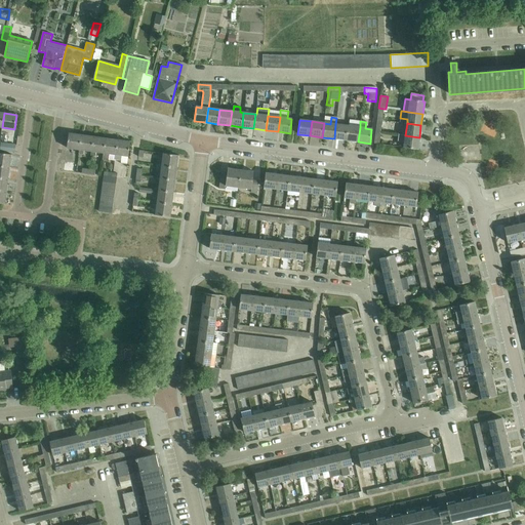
[(334,138),(346,140),(348,126),(335,124),(334,138)]
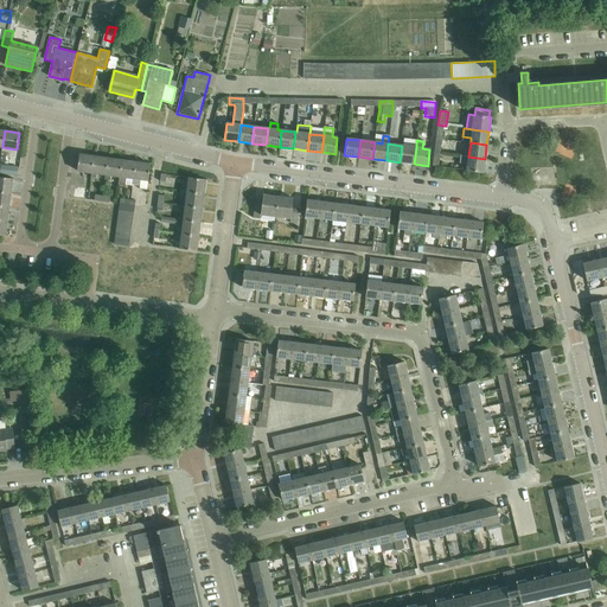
[(400,163),(414,164),(416,147),(402,146),(400,163)]
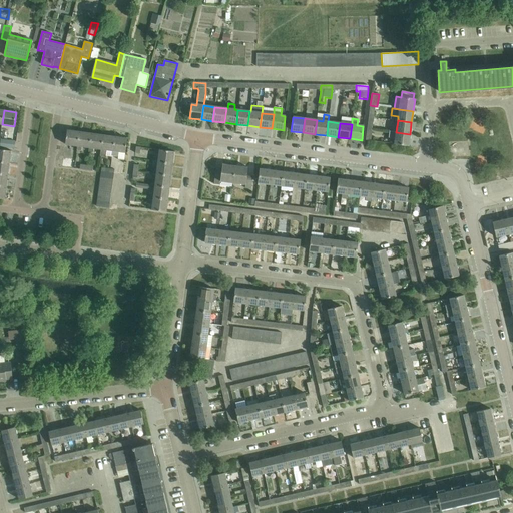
[(64,144),(77,146),(79,132),(67,130),(64,144)]
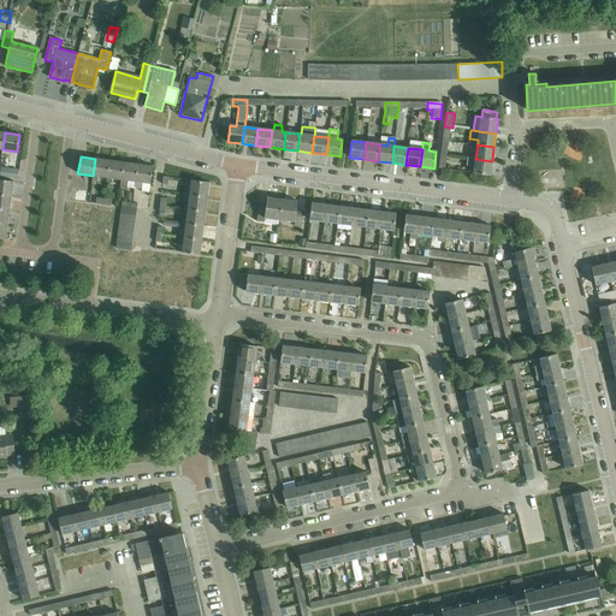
[(492,161),(475,159),(468,158),(467,165),(474,166),(473,173),(490,176),(492,161)]
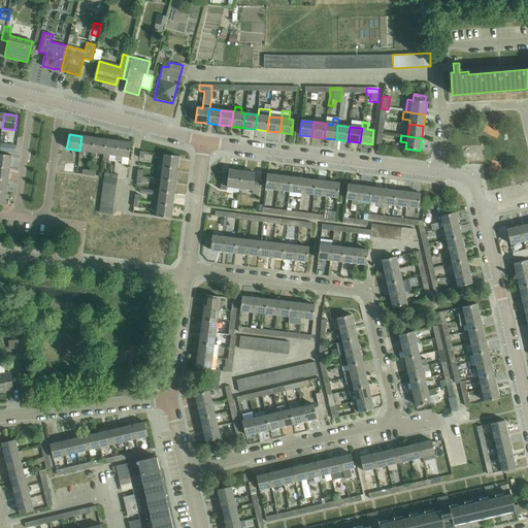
[(85,152),(91,153),(94,137),(81,136),(79,151),(79,155),(84,155),(85,152)]
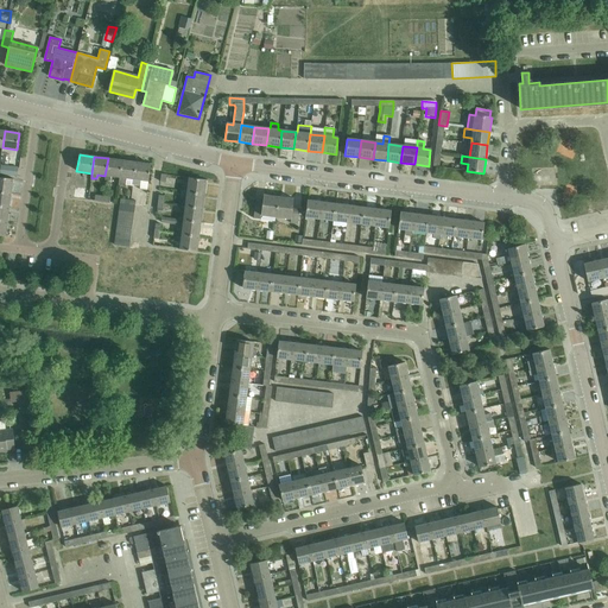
[(111,176),(119,177),(121,160),(108,158),(105,176),(106,176),(106,179),(111,181),(111,176)]
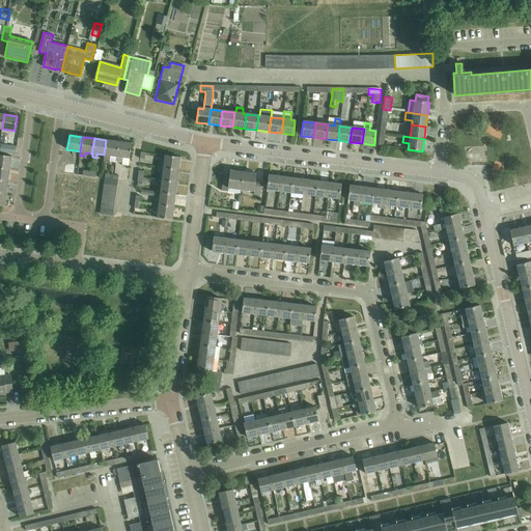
[(106,140),(104,155),(103,162),(109,163),(110,156),(116,157),(118,142),(106,140)]
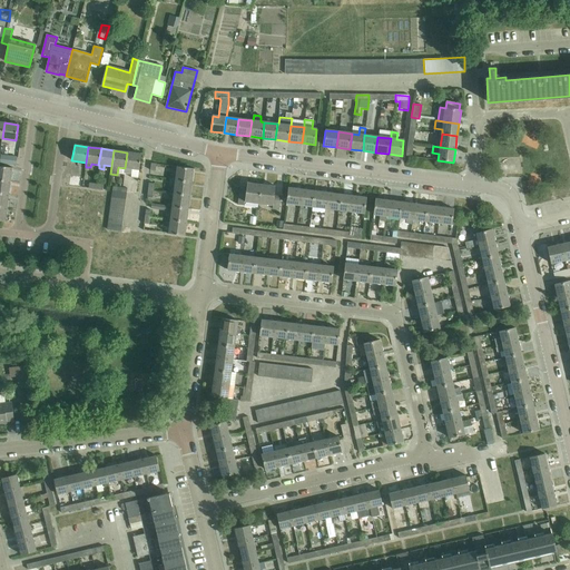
[(125,168),(124,174),(131,175),(131,169),(138,170),(140,154),(127,153),(125,168)]
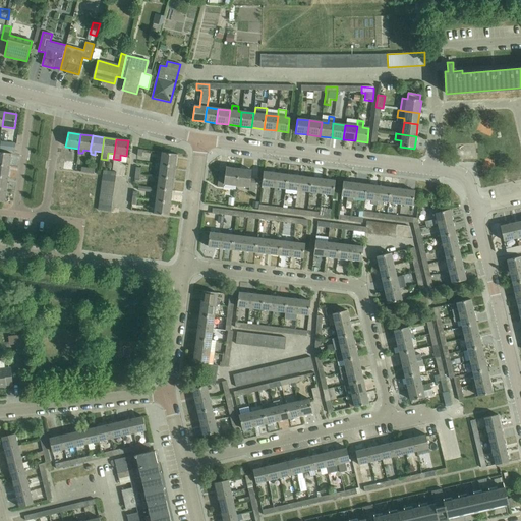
[(0,152),(0,164),(9,166),(11,154),(0,152)]
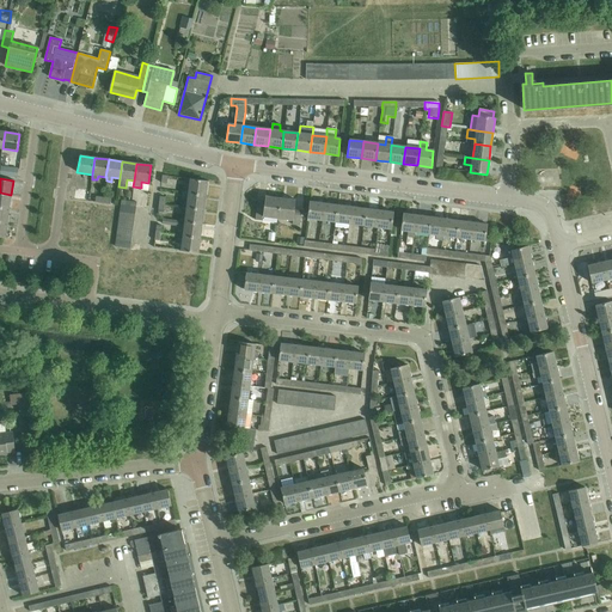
[(189,194),(206,196),(208,182),(187,178),(185,183),(190,184),(189,193),(189,194)]
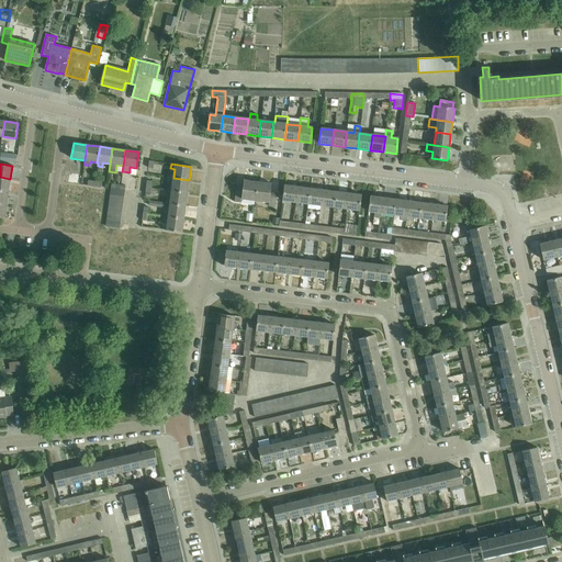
[(67,182),(80,184),(81,176),(68,173),(67,182)]
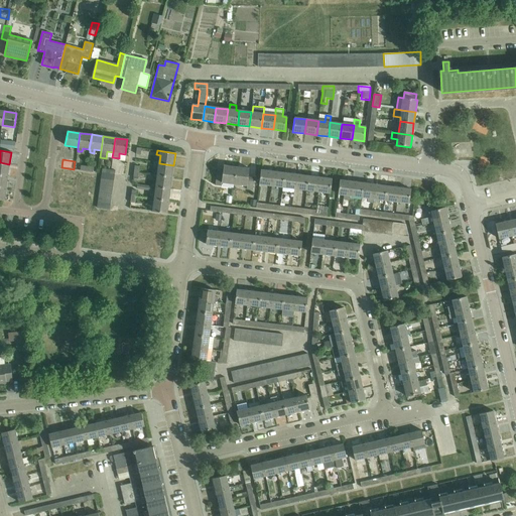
[(125,173),(126,159),(119,159),(118,173),(125,173)]
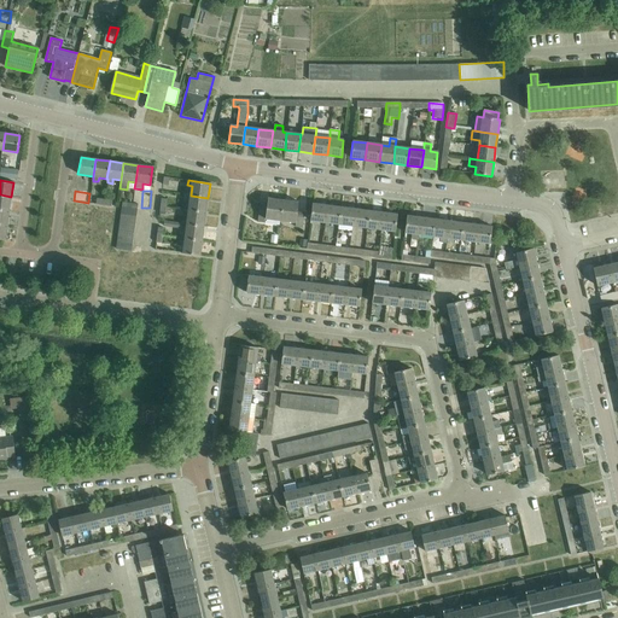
[(188,210),(205,213),(208,198),(191,196),(191,194),(184,193),(182,200),(190,202),(188,210)]
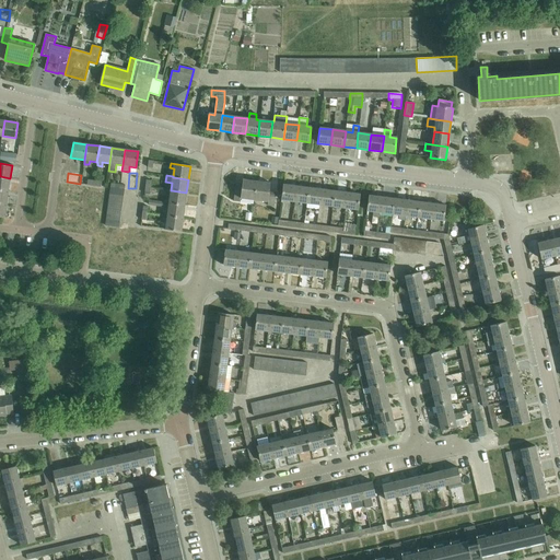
[(0,189),(9,191),(10,178),(0,176),(0,189)]
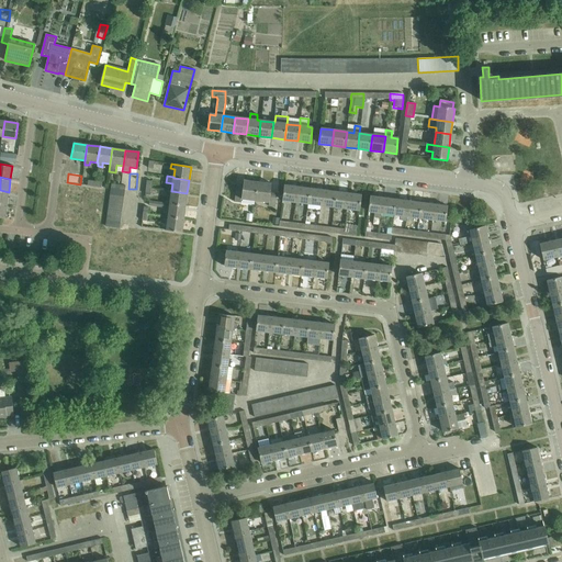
[(242,199),(255,201),(257,182),(244,180),(243,189),(236,189),(234,202),(242,203),(242,199)]
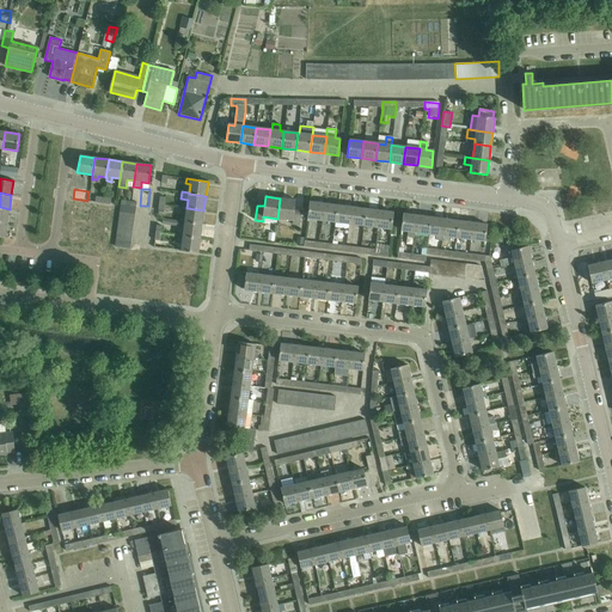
[(280,199),(277,219),(293,221),(292,225),(300,226),(301,210),(294,209),(295,201),(280,199)]
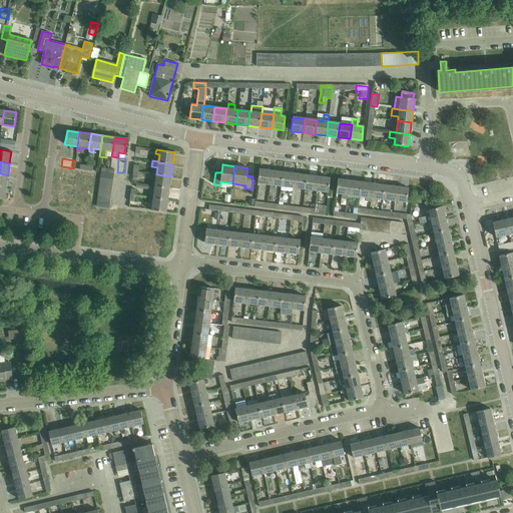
[(96,206),(109,208),(114,169),(101,168),(96,206)]
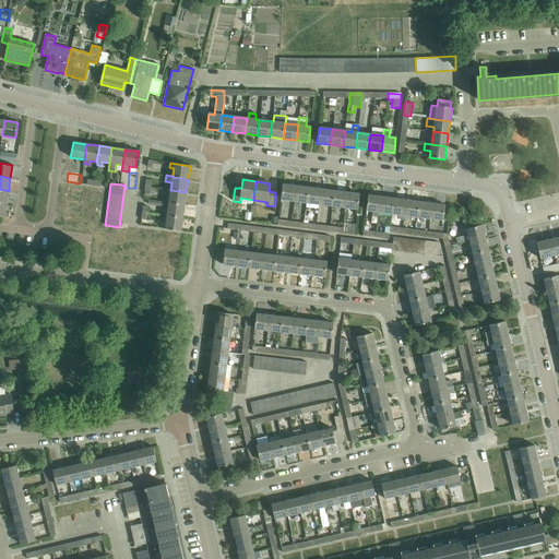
[(281,200),(294,201),(296,186),(283,185),(281,200)]
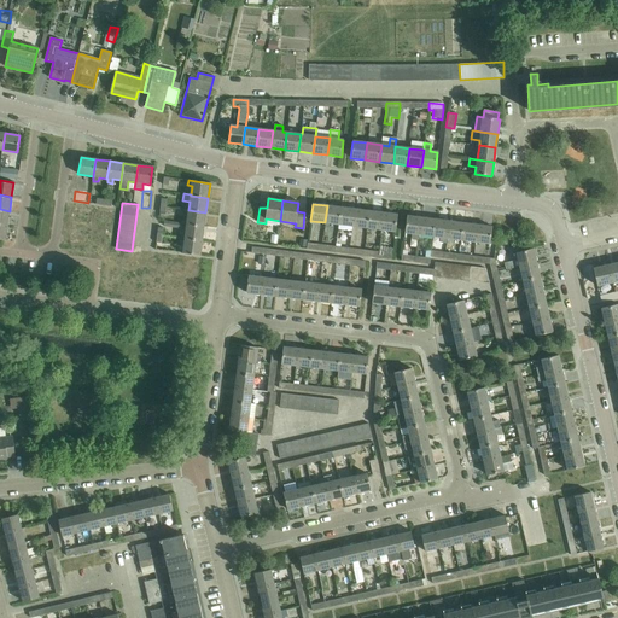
[(325,222),(339,225),(340,208),(327,205),(325,222)]
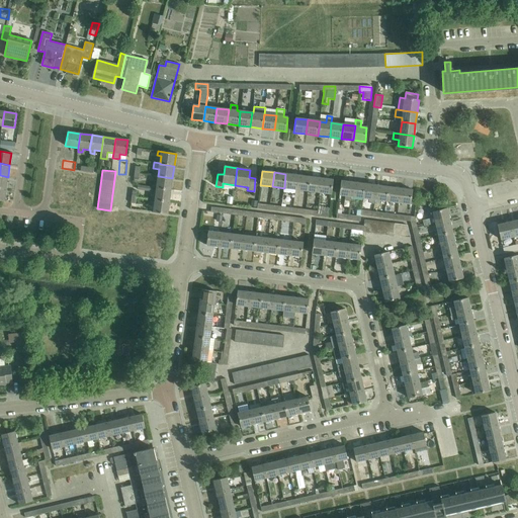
[(283,192),(295,193),(295,189),(297,175),(285,174),(284,188),(283,192)]
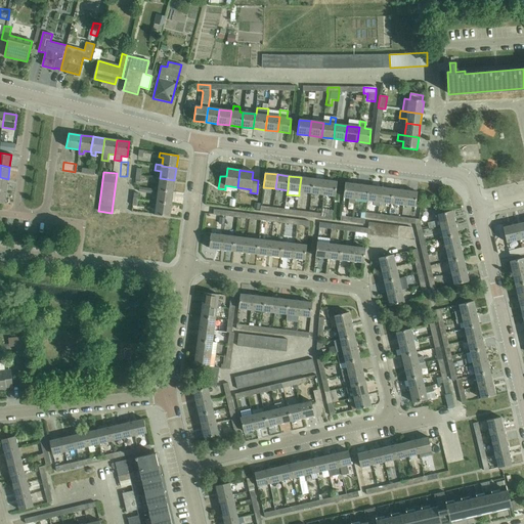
[(299,191),(311,193),(313,179),(301,177),(299,191)]
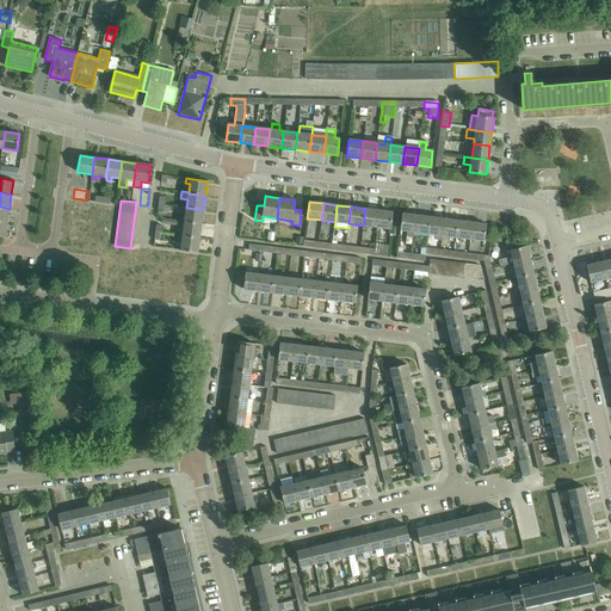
[(184,222),(202,223),(203,210),(186,208),(185,221),(184,222)]
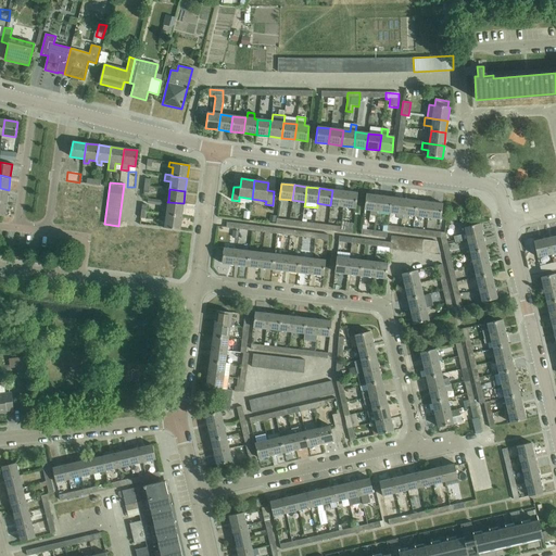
[(330,205),(343,206),(345,191),(332,190),(330,205)]
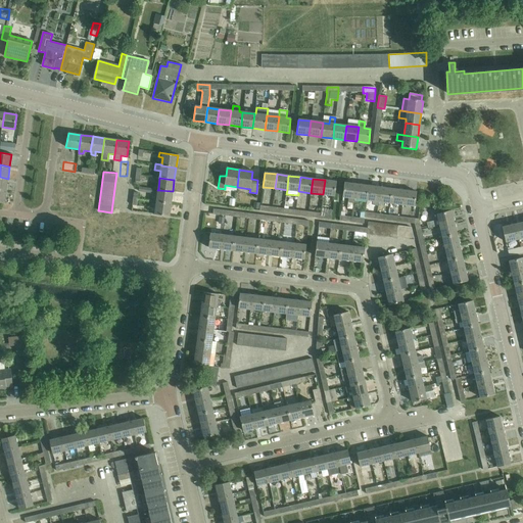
[(325,180),(323,194),(334,196),(336,182),(325,180)]
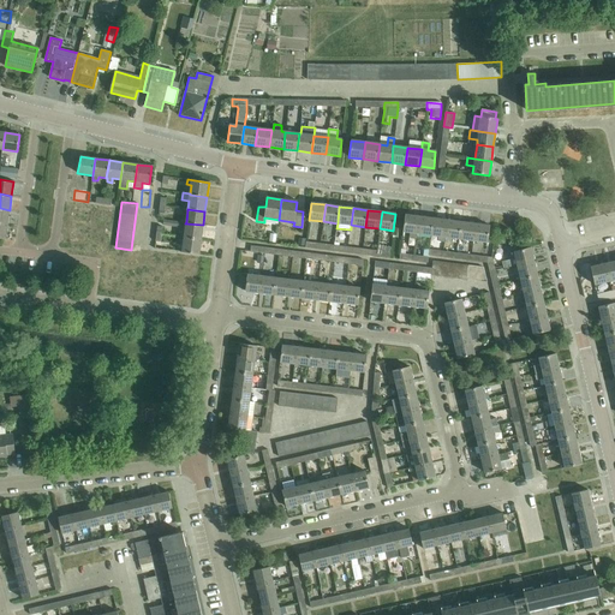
[(418,233),(417,233),(419,216),(405,215),(402,232),(410,233),(410,238),(417,239),(418,233)]
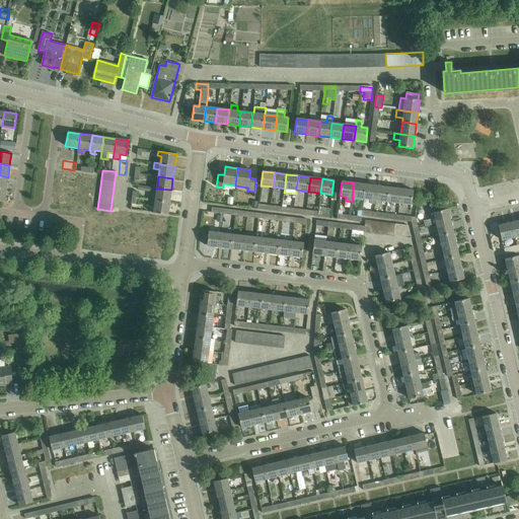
[(353,197),(364,199),(366,184),(354,182),(352,197),(353,197)]
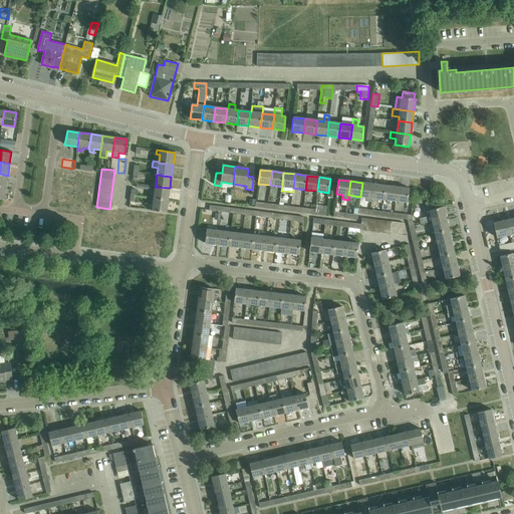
[(360,197),(366,198),(366,201),(371,202),(371,198),(373,184),(362,183),(360,197)]
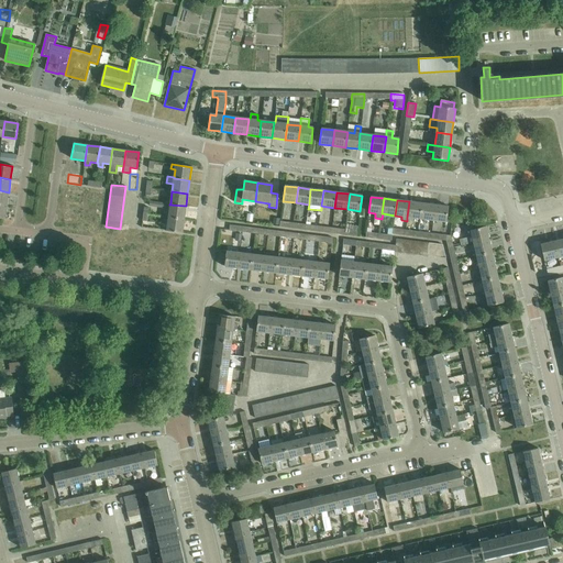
[(169,205),(170,203),(150,201),(150,206),(169,209),(168,217),(184,219),(186,206),(169,205)]
